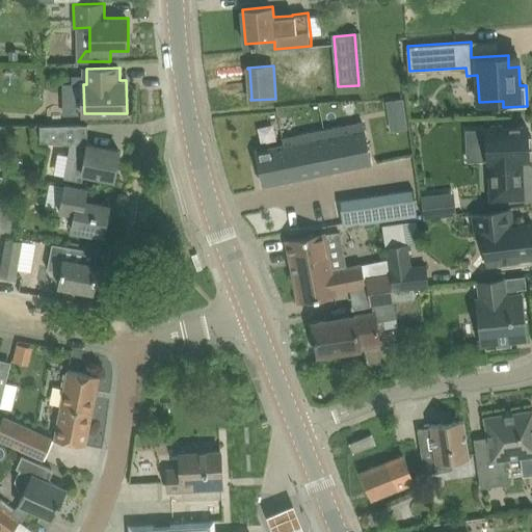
[(389,115),(405,113),(404,99),(388,101),(389,115)]
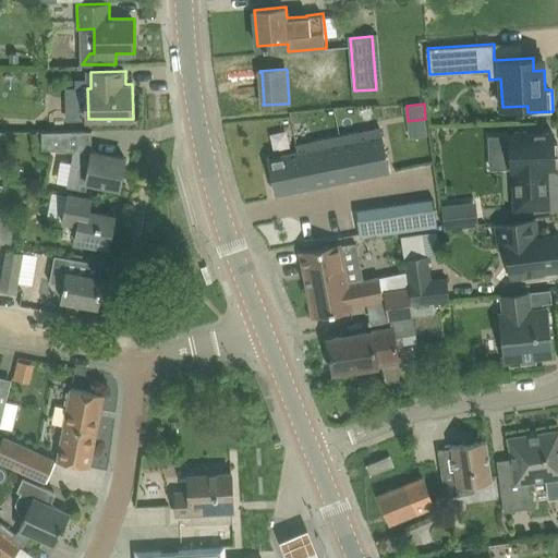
[(299,152),(269,158),(277,194),(390,171),(381,129),(298,145),(299,152)]
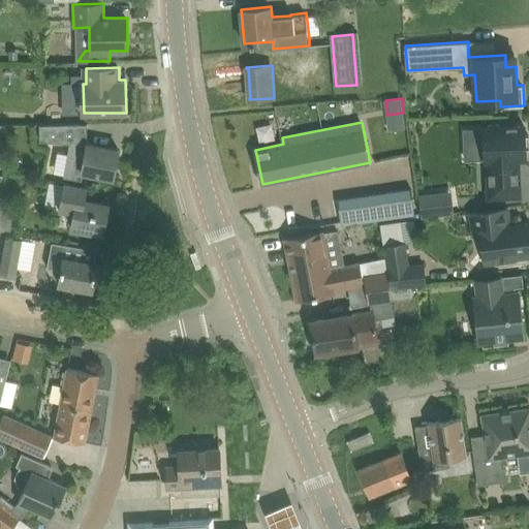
[(87,123),(40,124),(40,139),(71,143),(69,155),(68,155),(64,177),(82,180),(84,172),(114,178),(119,149),(87,143),(87,123)]
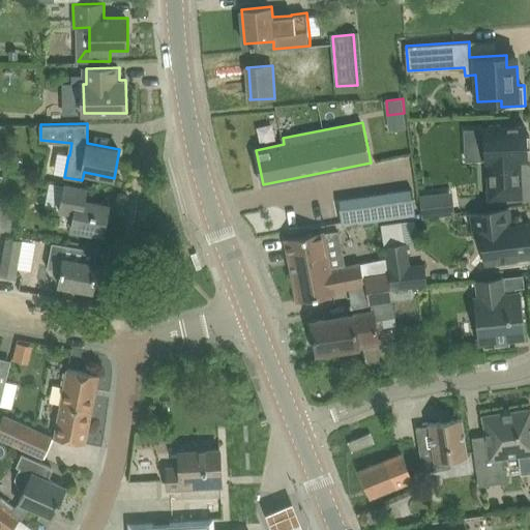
[(490,127),(484,127),(486,143),(482,144),(483,156),(486,156),(487,160),(489,159),(491,198),(522,196),(520,158),(527,158),(527,148),(529,148),(529,135),(526,136),(526,125),(502,127),(502,124),(489,124),(490,127)]
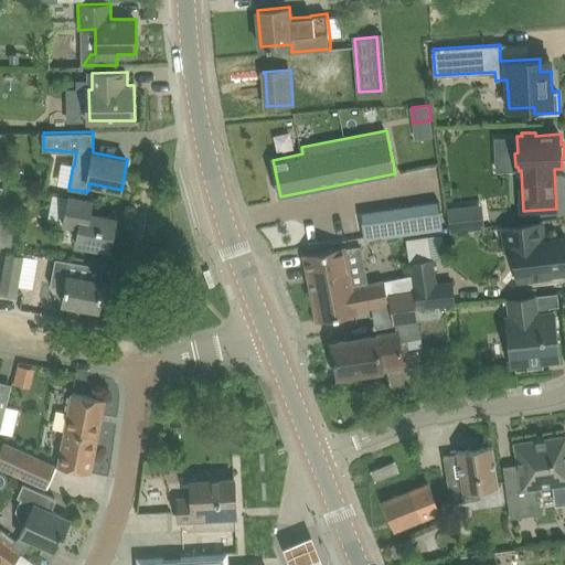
[(117,217),(91,213),(93,199),(68,193),(63,223),(80,227),(76,243),(112,249),(117,217)]
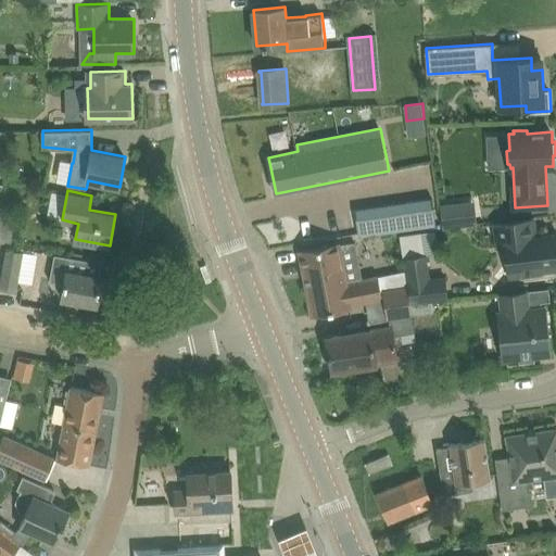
[(443,228),(456,226),(453,203),(440,205),(443,228)]
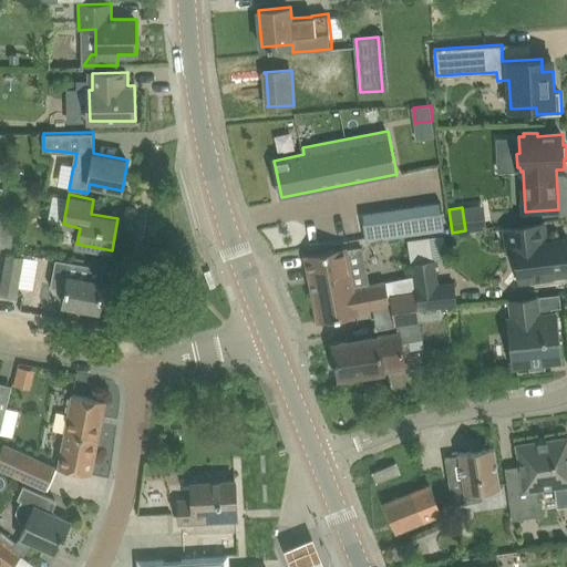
[(392,213),(395,240),(413,238),(410,210),(392,213)]
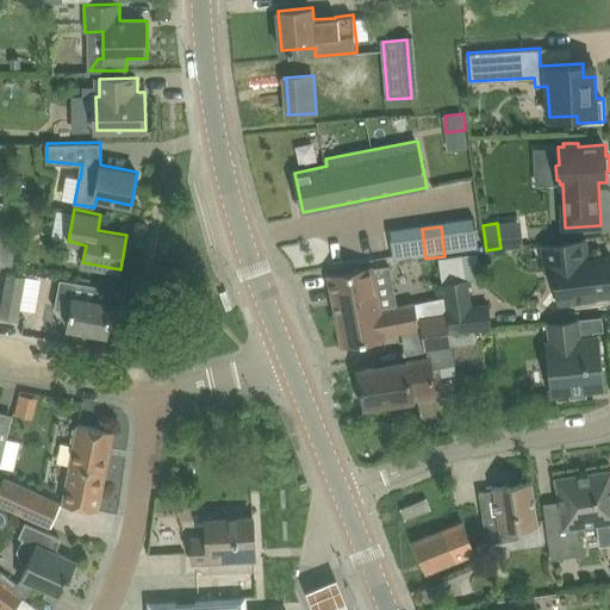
[(403,231),(406,262),(425,259),(422,229),(403,231)]
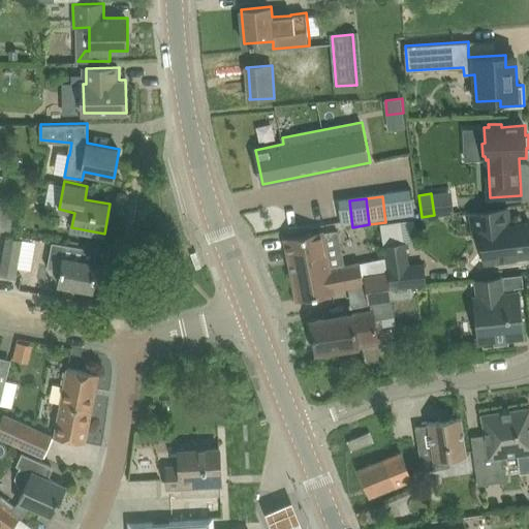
[(352,227),(349,200),(339,203),(333,203),(336,229),(352,227)]
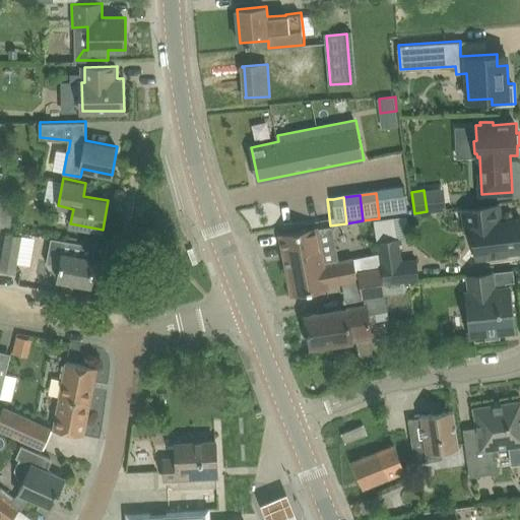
[(0,225),(10,228),(14,204),(0,200),(0,225)]
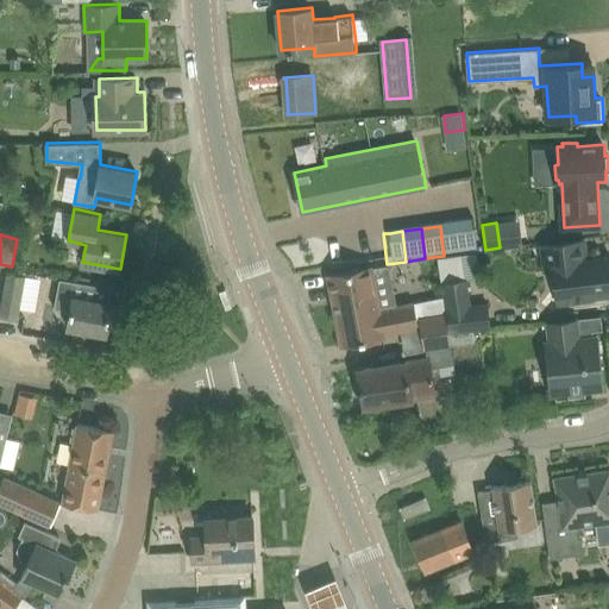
[(559,303),(594,299),(594,294),(608,292),(608,256),(581,259),(578,240),(542,245),(546,267),(554,265),(559,303)]
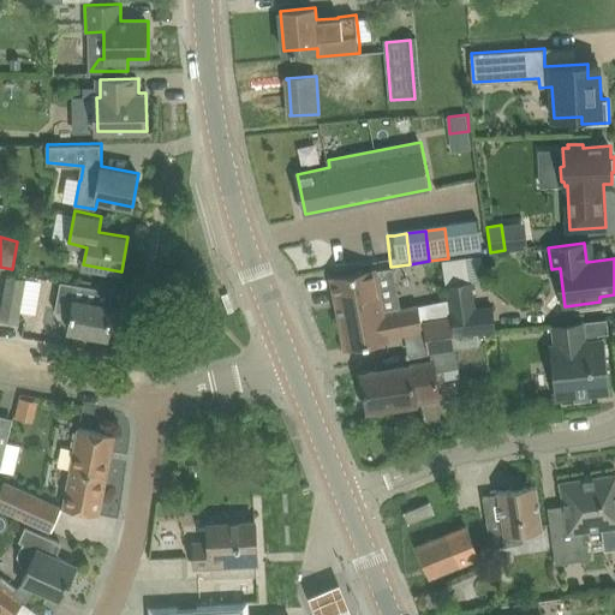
[(446,285),(471,281),(467,257),(442,261),(446,285)]
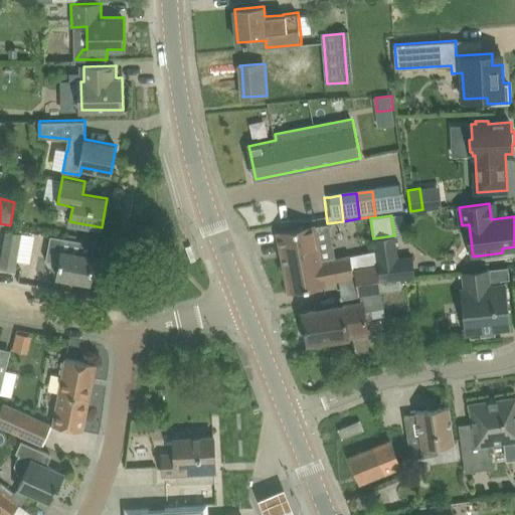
[(319,250),(334,247),(330,224),(314,225),(279,232),(287,274),(306,271),(305,266),(321,263),(319,250)]
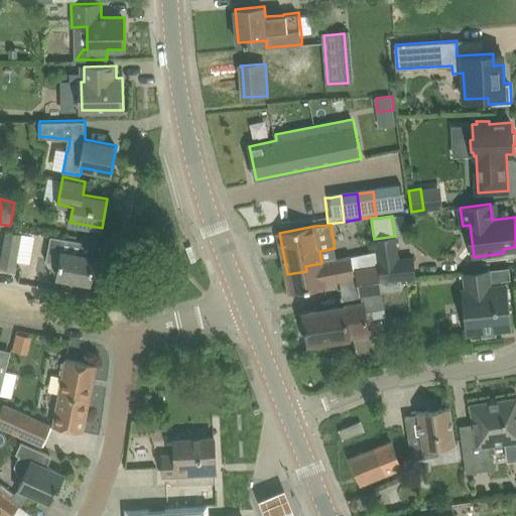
[(15,269),(18,252),(21,234),(7,231),(0,266),(15,269)]
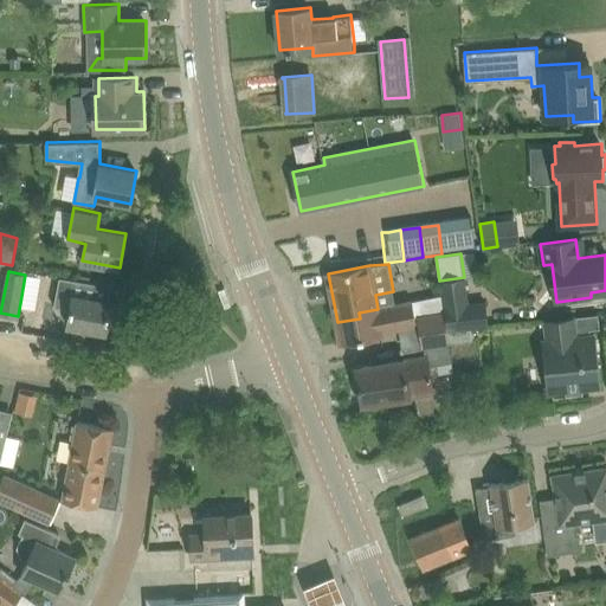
[(71,308),(68,324),(108,331),(113,302),(109,301),(111,287),(88,282),(60,276),(55,305),(71,308)]
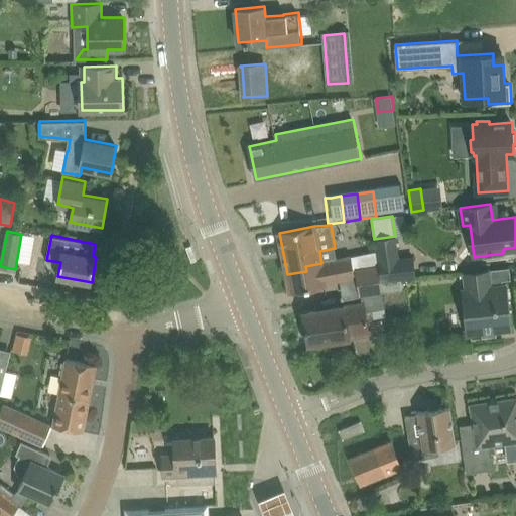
[(377,252),(381,281),(416,278),(414,258),(399,259),(396,236),(395,236),(374,239),(376,252),(377,252)]
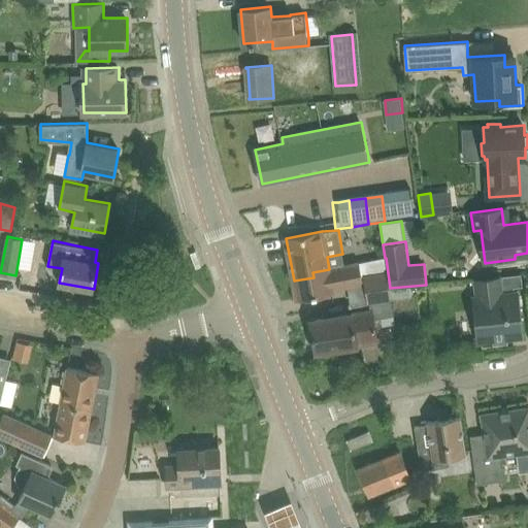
[(369,301),(391,298),(392,298),(390,288),(386,258),(385,258),(344,265),(342,254),(327,257),(329,269),(312,272),(314,277),(294,281),(297,298),(333,291),(333,289),(366,283),(369,301)]
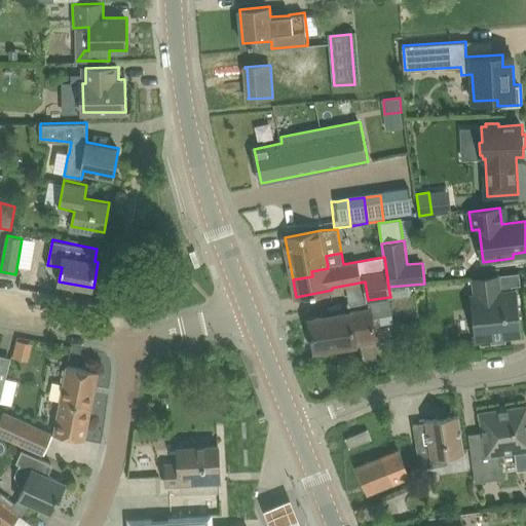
[(471,294),(476,341),(491,339),(492,343),(506,341),(506,337),(522,336),(517,289),(501,291),(499,274),(473,277),(475,294),(471,294)]
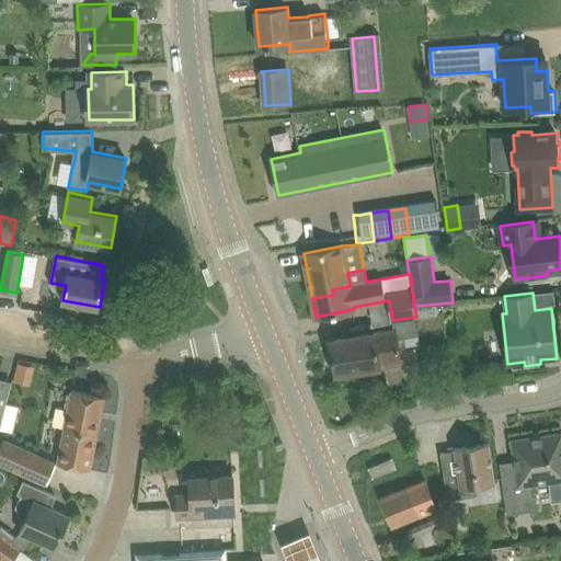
[(419,335),(415,317),(392,320),(393,331),(331,340),(333,358),(331,358),(331,361),(331,363),(331,365),(331,366),(332,368),(333,369),(335,369),(335,374),(380,367),(379,364),(401,361),(399,350),(398,339),(419,335)]
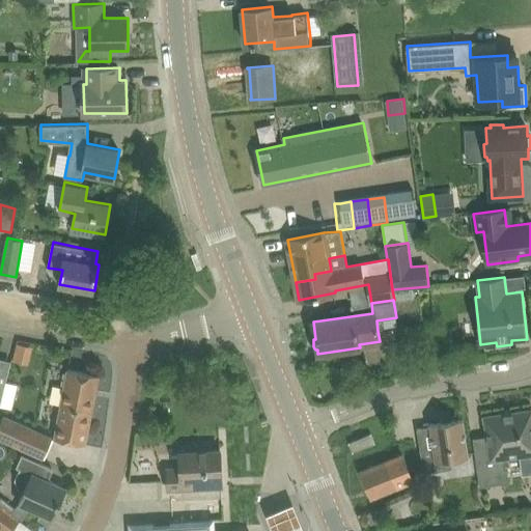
[(29,364),(33,346),(18,342),(14,360),(29,364)]
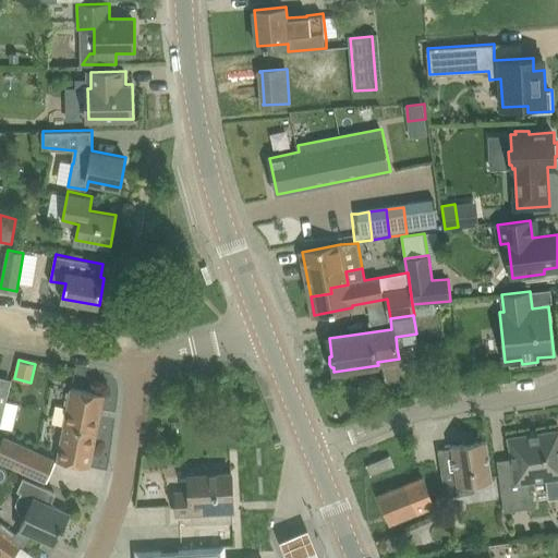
[(59,461),(89,468),(104,395),(72,388),(59,461)]
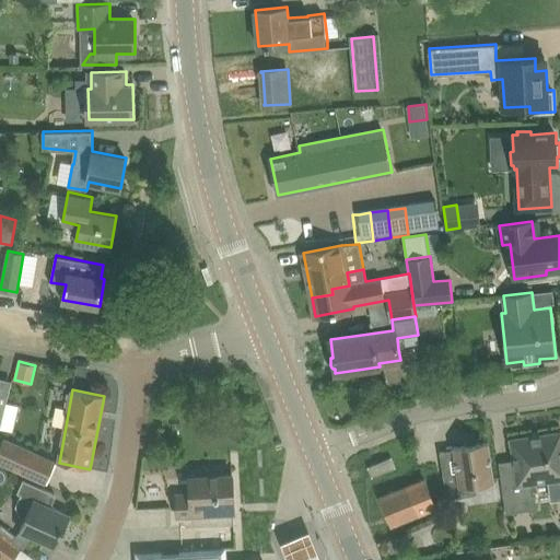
[(559,478),(559,431),(512,439),(514,459),(499,462),(506,513),(535,509),(532,482),(559,478)]
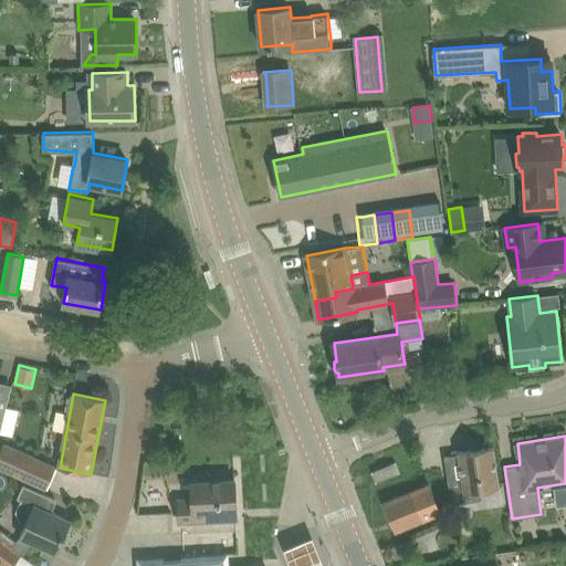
[(0,469),(24,480),(35,456),(6,442),(0,456),(0,469)]
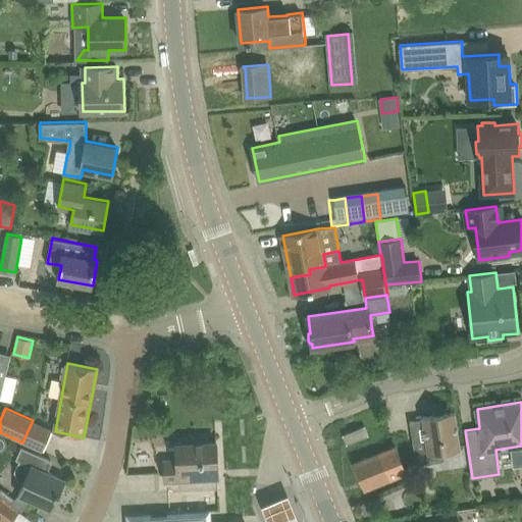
[(461,448),(456,412),(436,415),(435,412),(435,415),(423,416),(423,420),(411,422),(417,464),(430,462),(430,463),(431,462),(444,460),(448,454),(448,450),(461,448)]
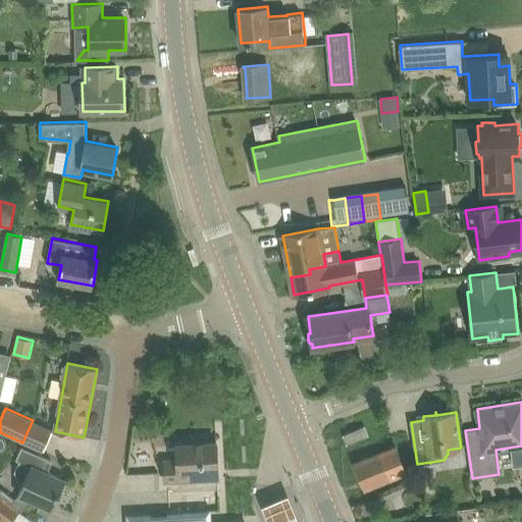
[(347,444),(369,434),(366,425),(343,434),(347,444)]
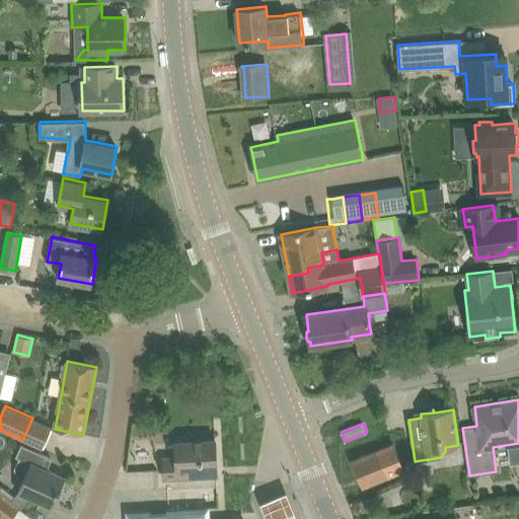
[(218,475),(216,439),(196,441),(175,441),(175,457),(163,458),(163,468),(164,478),(218,475)]
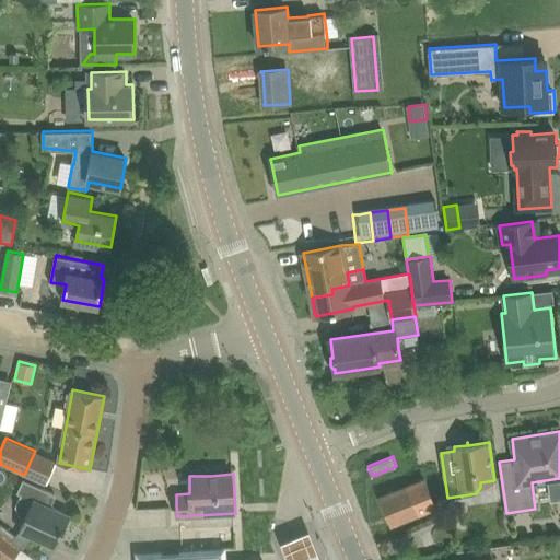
[(19,529),(36,537),(56,547),(70,514),(50,505),(56,493),(24,479),(18,492),(21,493),(16,505),(21,516),(25,518),(19,529)]
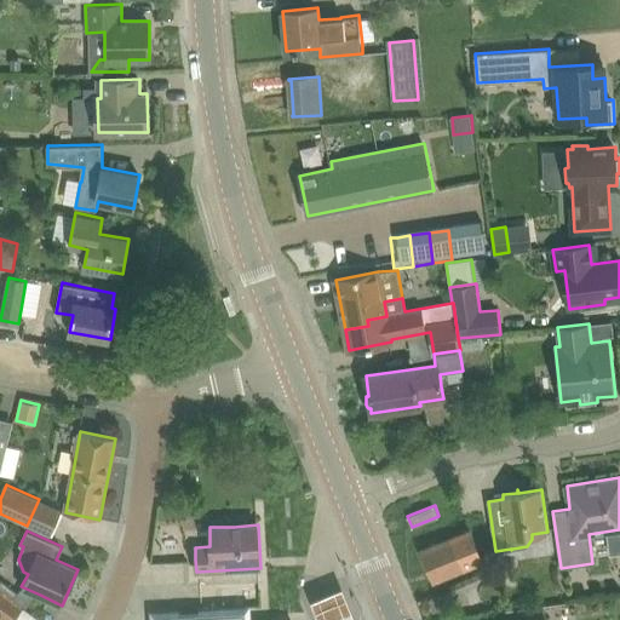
[(483,560),(471,530),(422,550),(430,570),(429,570),(431,578),(432,577),(434,580),(483,560)]
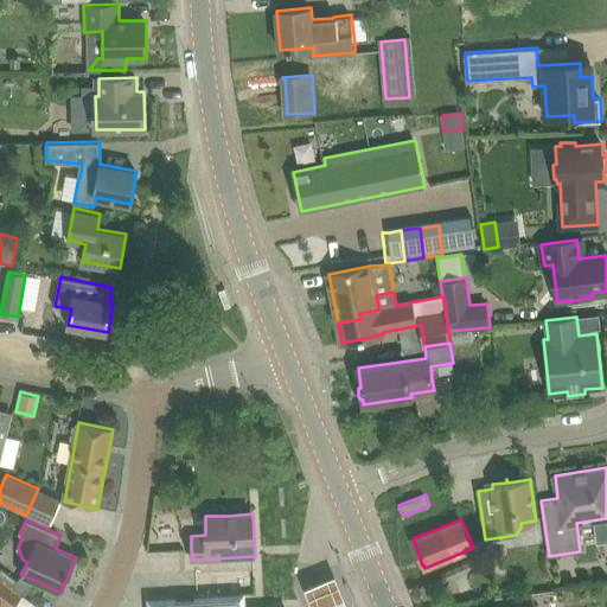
[(14,606),(25,594),(0,575),(0,602),(6,606),(14,606)]
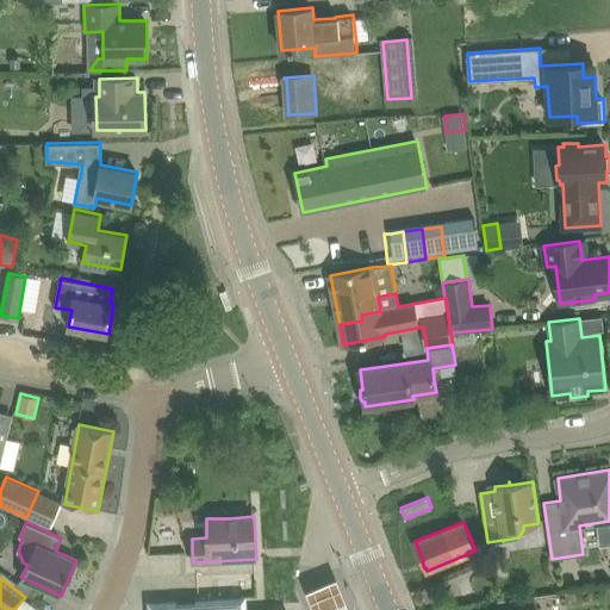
[(347,609),(334,579),(302,593),(307,609),(347,609)]
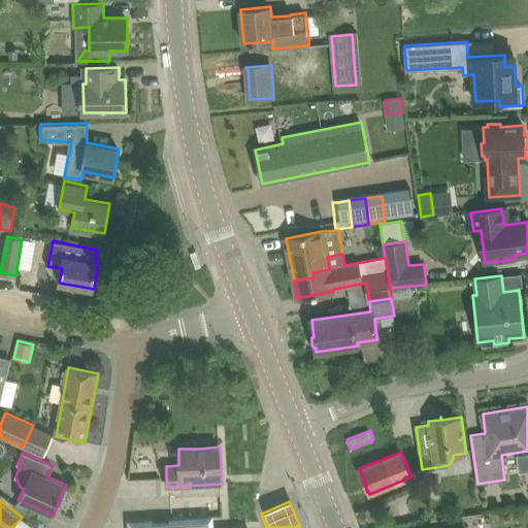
[(378,517),(373,506),(370,507),(364,510),(369,521),(375,519),(378,517)]
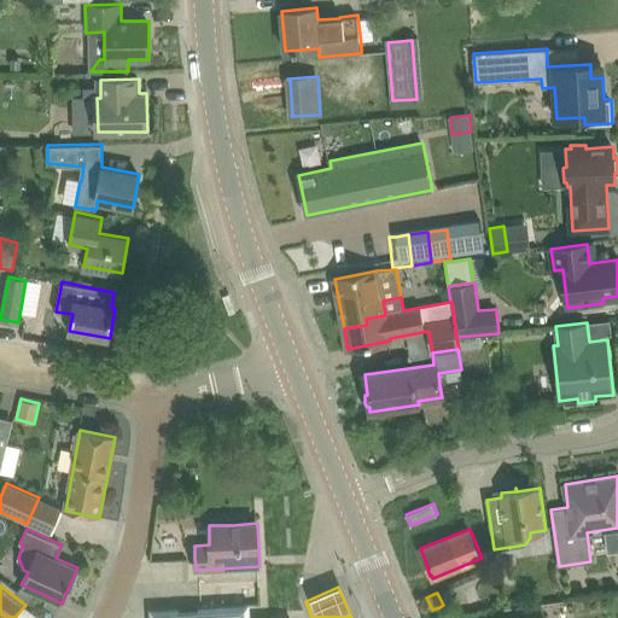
[(250,617),(250,604),(151,608),(151,617),(250,617)]
